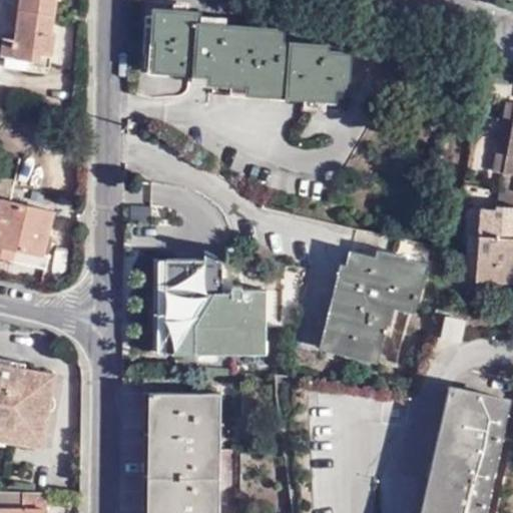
[(21,0),(16,41),(4,40),(2,57),(8,57),(30,60),(40,62),(41,54),(52,55),(55,33),(52,33),(56,0),(21,0)]
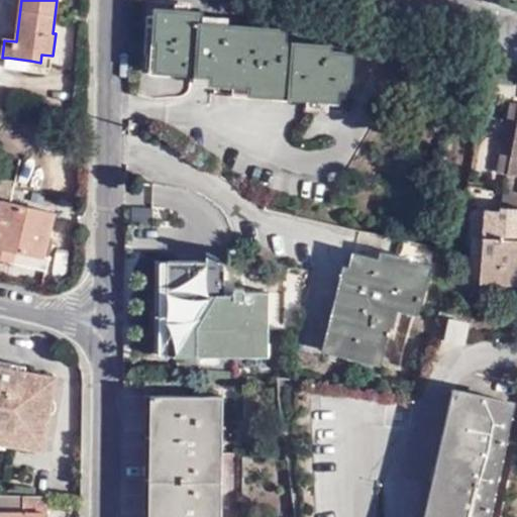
[(350,89),(352,54),(330,53),(330,46),(284,42),(285,30),(200,23),(201,13),(157,10),(154,39),(158,40),(154,71),(212,75),(212,83),(250,85),(249,93),(337,100),(337,87),(350,89)]
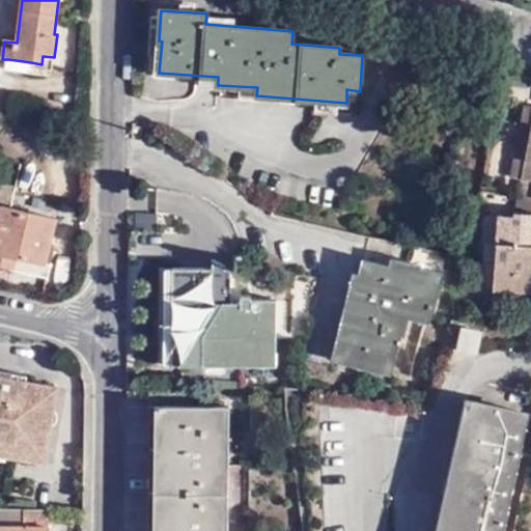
[(31,62),(8,59),(6,71),(29,74),(31,62)]
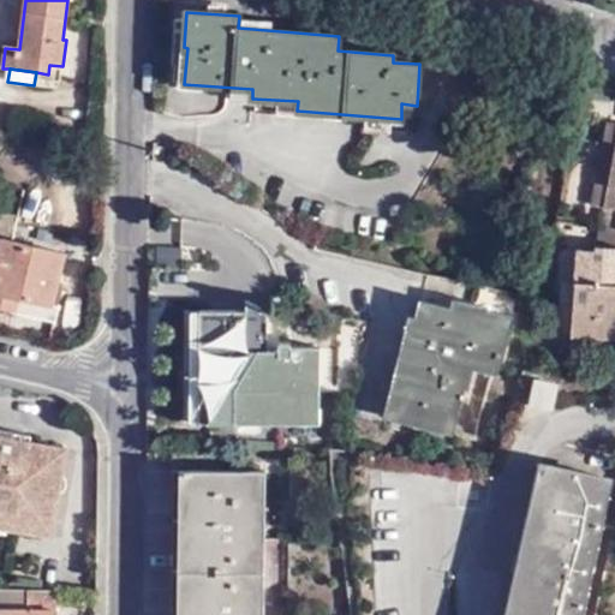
[(604,209),(614,147),(614,124),(607,121),(591,208),(604,209)]
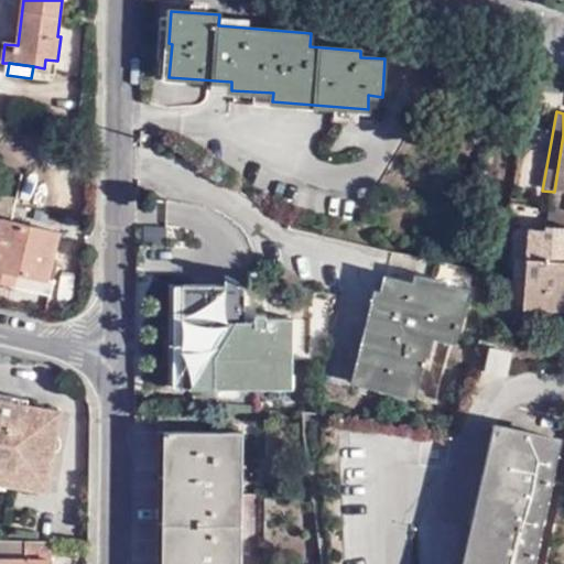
[(551,207),(563,208),(563,134),(554,192),(551,207)]
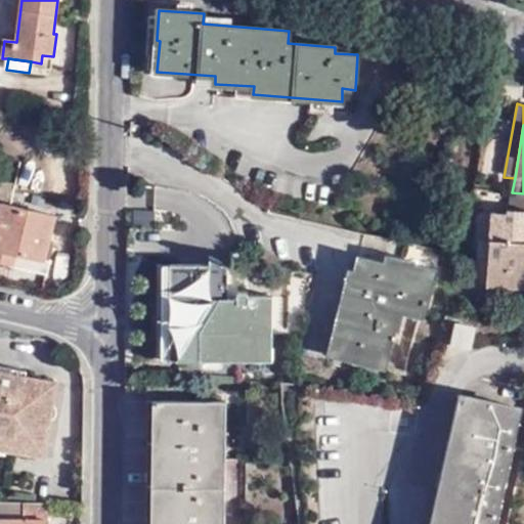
[(15,254),(44,261),(55,216),(11,206),(15,186),(0,181),(0,203),(1,204),(0,208),(0,260),(13,264),(15,254)]
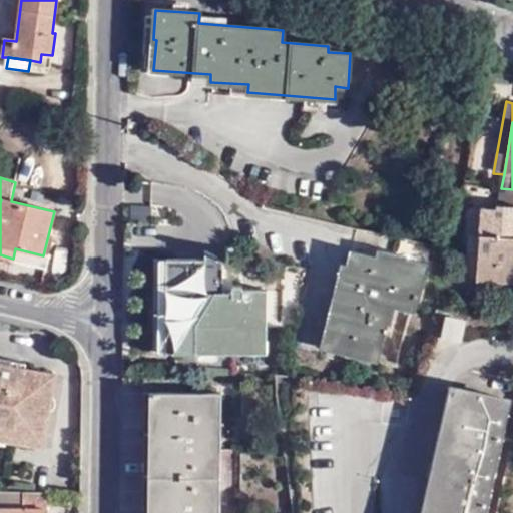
[(512,205),(512,189),(501,188),(498,205),(512,205)]
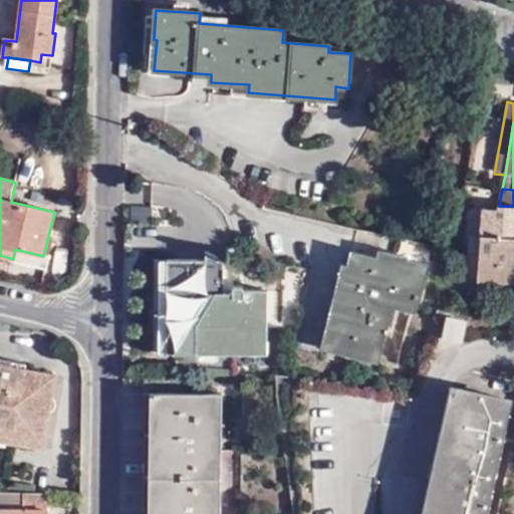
[(513,285),(513,206),(499,206),(496,205),(496,209),(483,208),(481,235),(477,278),(477,282),(513,285)]
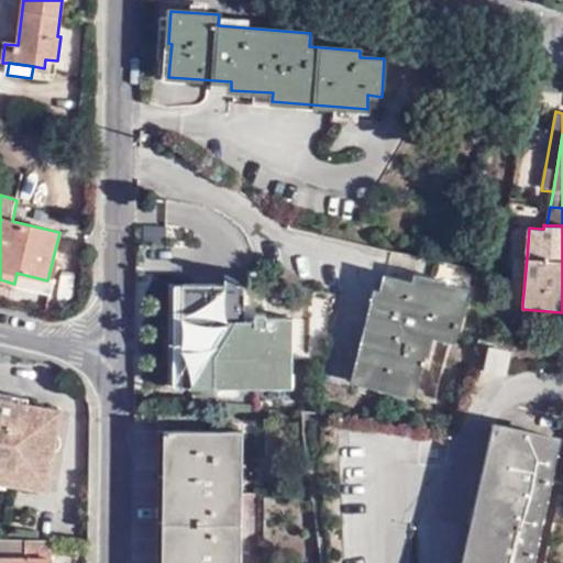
[(509,305),(522,305),(527,257),(514,257),(509,305)]
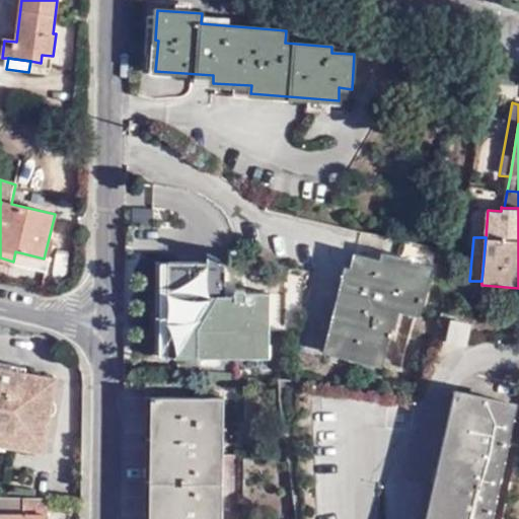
[(50,260),(44,258),(15,251),(13,262),(48,270),(50,260)]
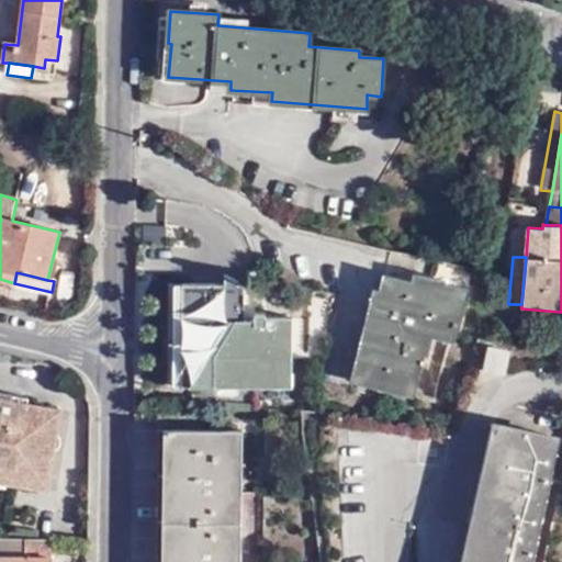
[(164,272),(163,429),(242,429),(242,272),(201,272),(164,272)]
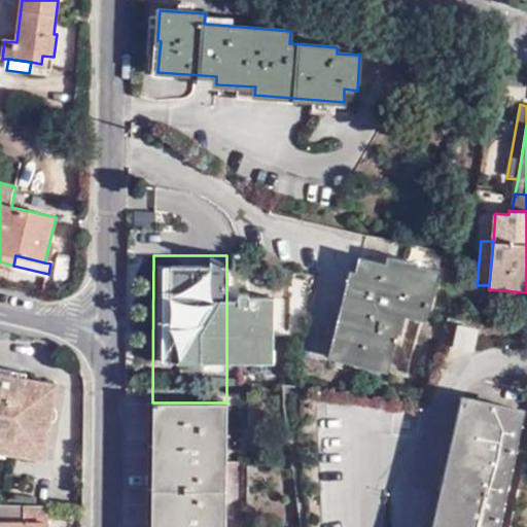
[(424,316),(435,273),(401,265),(400,271),(360,259),(337,358),(386,371),(400,310),(424,316)]
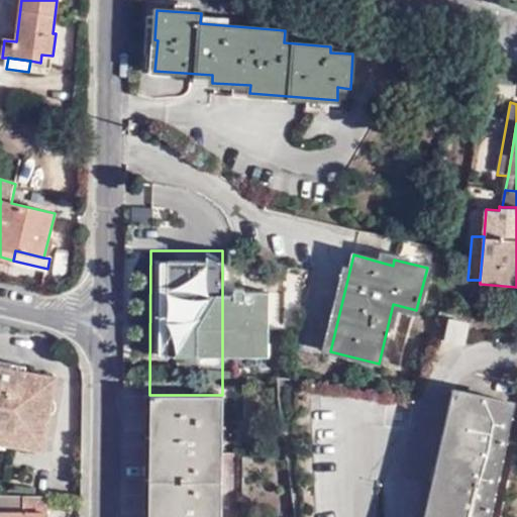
[(449,320),(444,340),(464,345),(470,324),(449,320)]
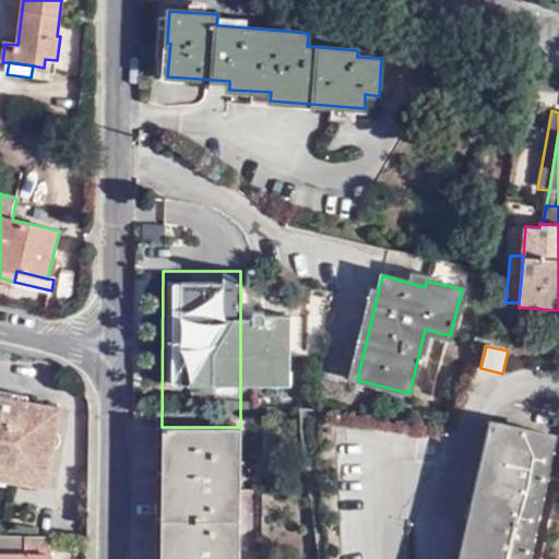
[(0,477),(46,486),(61,407),(0,396),(0,477)]
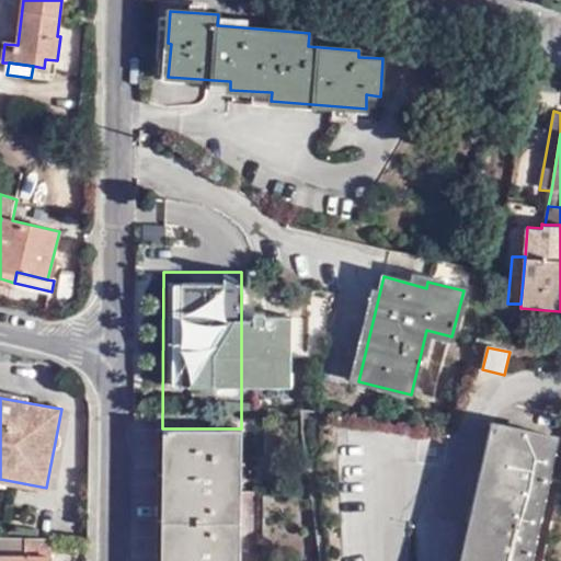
[(531,560),(559,436),(493,422),(461,560),(531,560)]
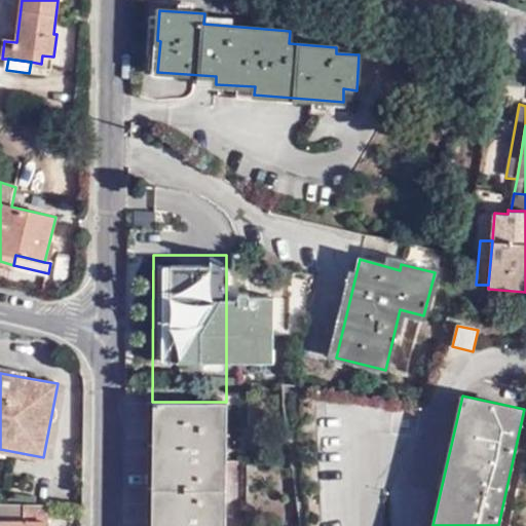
[(217,463),(226,462),(226,402),(152,402),(150,525),(225,525),(226,516),(217,516),(217,463)]
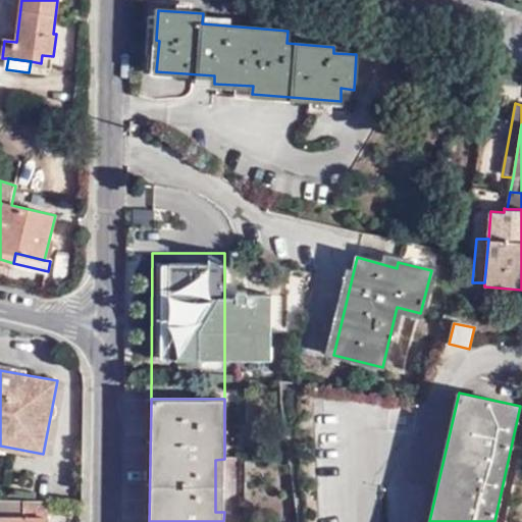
[(224,512),(224,459),(215,460),(215,512),(224,512)]
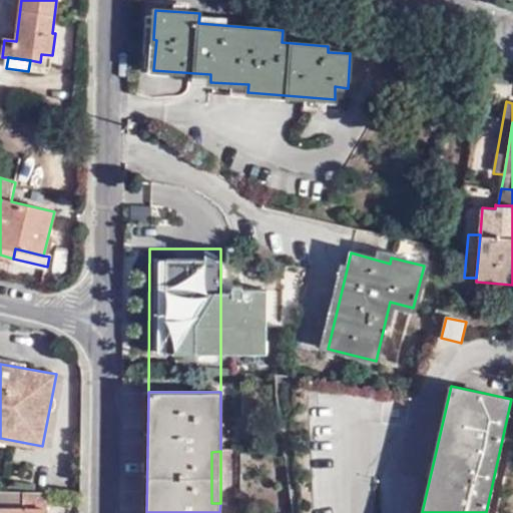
[(48,512),(48,493),(0,492),(0,512),(48,512)]
